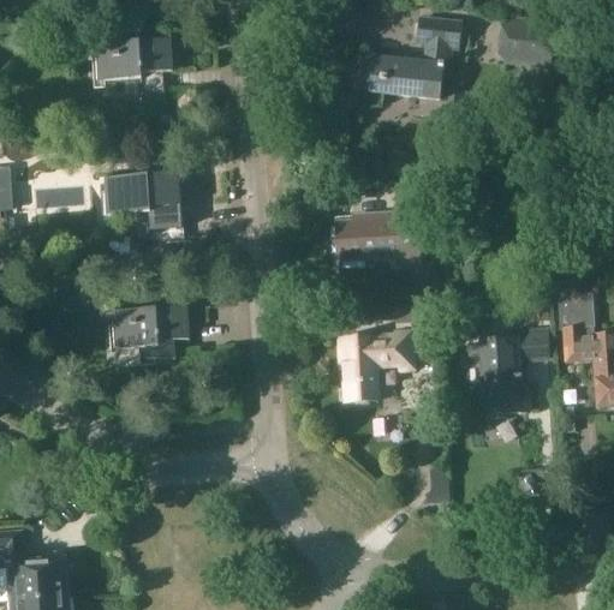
[(362,71),(350,73),(356,107),(382,102),(383,90),(439,96),(446,45),(458,46),(462,21),(419,16),(417,40),(427,41),(424,60),(385,57),(364,54),(362,71)]
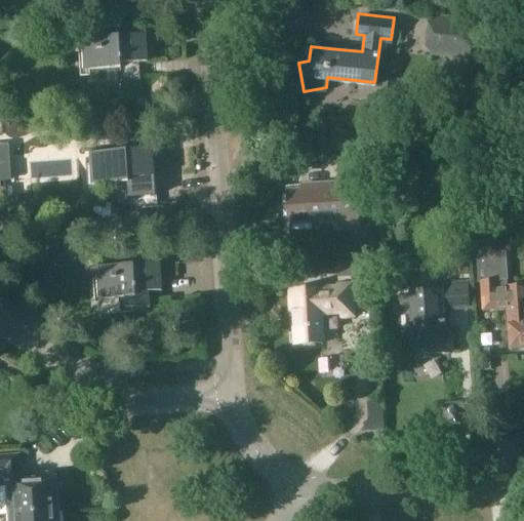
[(431,18),(427,43),(433,55),(479,59),(483,18),(437,14),(431,18)]
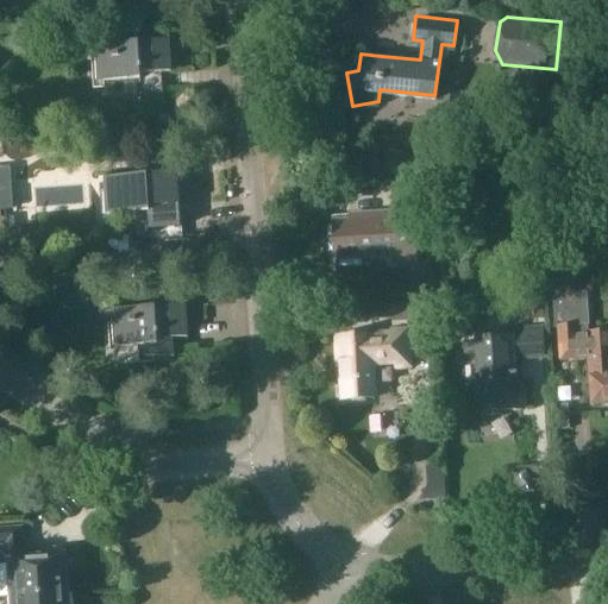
[(164,36),(88,41),(91,79),(138,75),(138,87),(161,86),(158,68),(167,68),(164,36)]
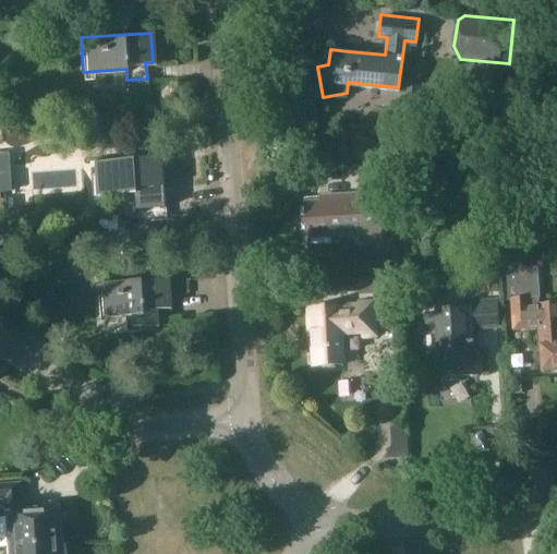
[(159,155),(94,159),(96,194),(133,192),(134,216),(162,214),(159,155)]
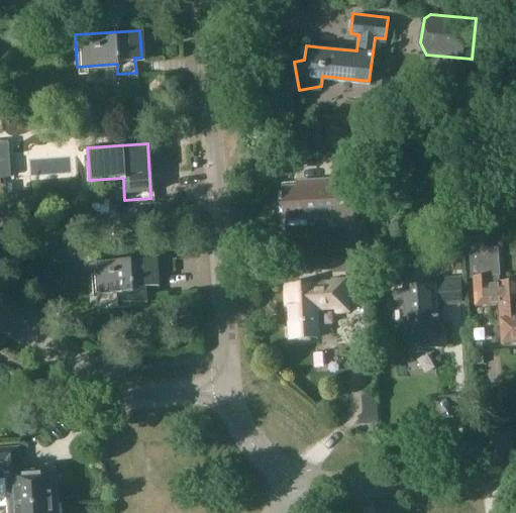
[(372,148),(330,150),(331,166),(373,163),(372,148)]
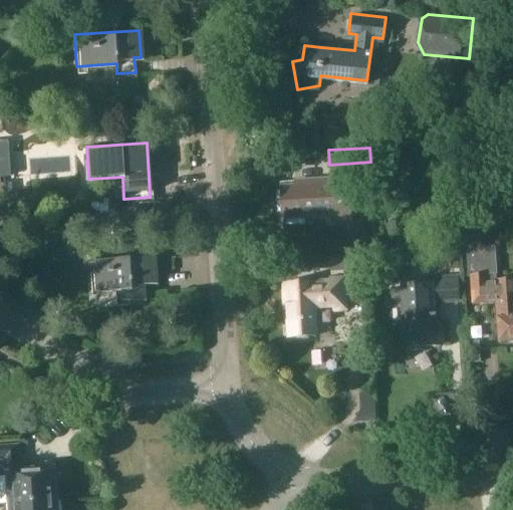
[(299,183),(279,184),(281,212),(279,212),(280,218),(296,217),(296,215),(333,213),(334,218),(350,217),(347,174),(331,175),(298,178),(299,183)]
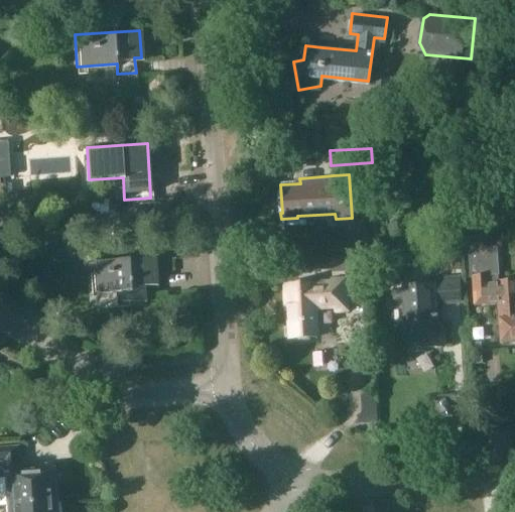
[(482,232),(464,233),(467,274),(473,274),(474,300),(489,299),(489,294),(498,294),(498,303),(500,340),(514,338),(514,276),(497,278),(496,272),(498,272),(497,244),(483,245),(482,232)]
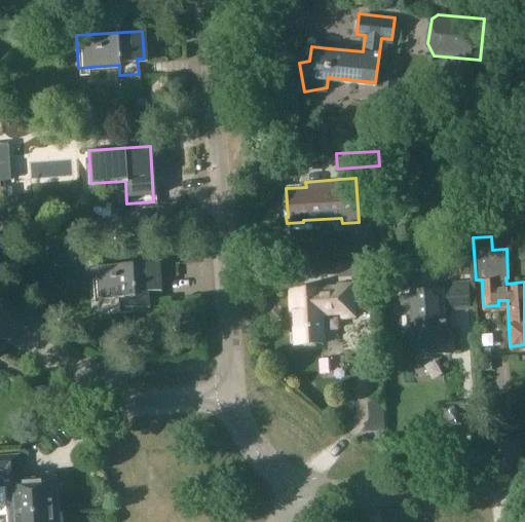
[(467,247),(453,248),(454,271),(469,271),(467,247)]
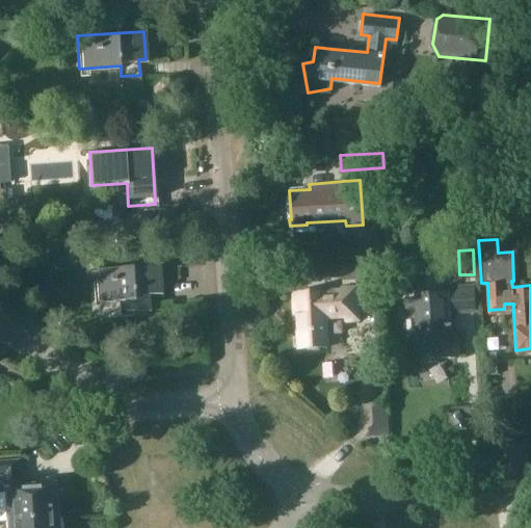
[(374,255),(341,257),(342,279),(375,276),(374,255)]
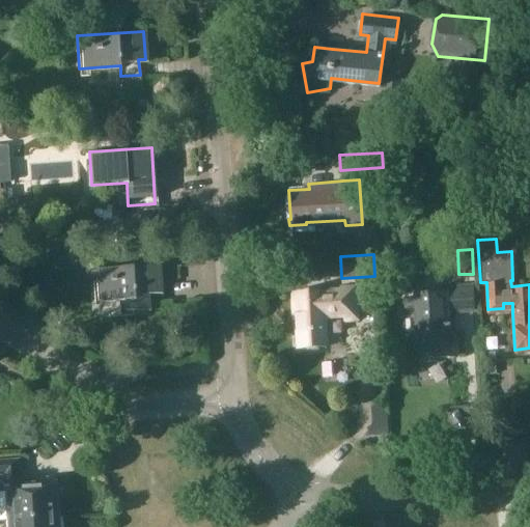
[(160,264),(92,268),(94,301),(124,299),(126,309),(149,308),(148,293),(162,292),(160,264)]
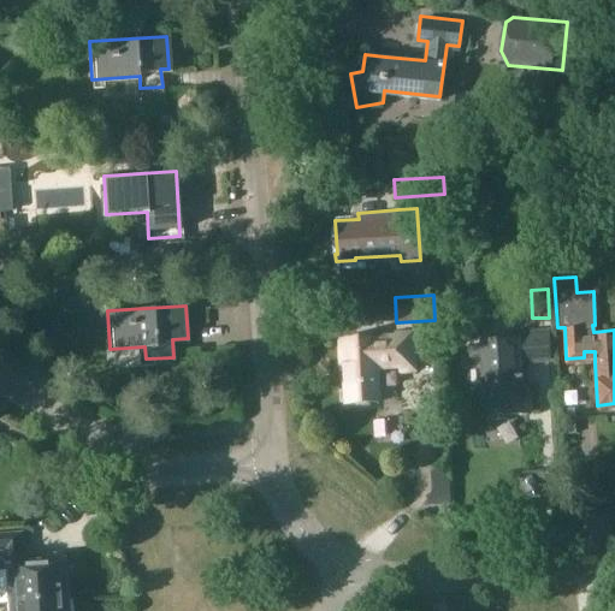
[(482,338),(471,339),(471,353),(482,353),(483,362),(485,398),(485,413),(489,413),(491,416),(504,415),(506,411),(527,410),(525,374),(521,374),(521,373),(518,373),(518,362),(516,359),(548,356),(547,327),(514,330),(514,337),(482,338)]
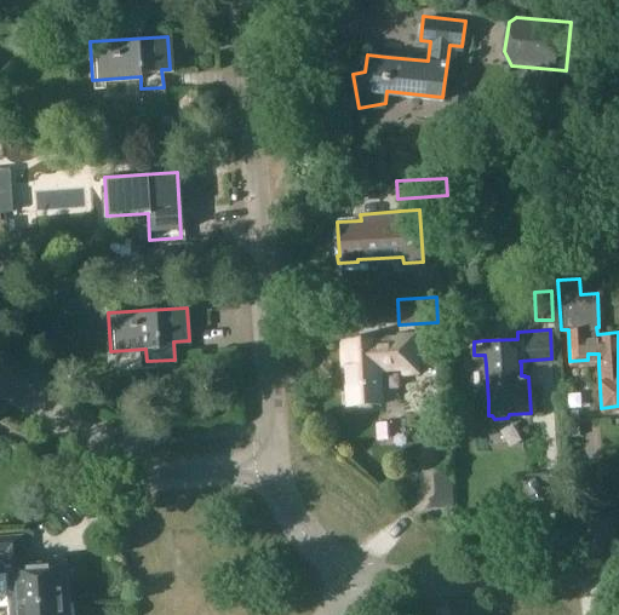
[(396,334),(342,338),(343,365),(343,367),(347,371),(348,403),(379,402),(377,367),(401,367),(401,372),(418,371),(418,365),(416,331),(396,332),(396,334)]
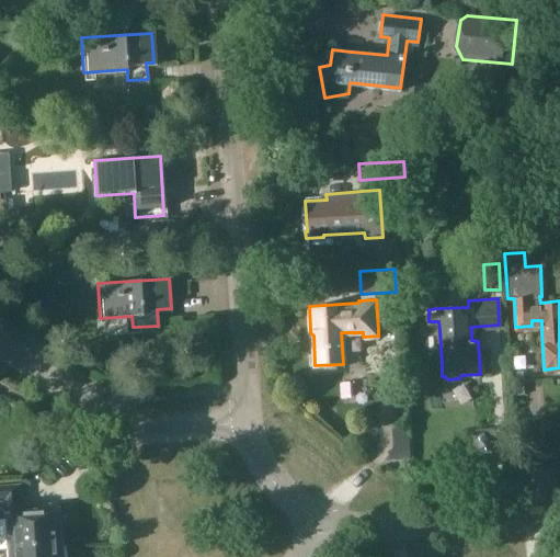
[(20,481),(0,482),(0,498),(3,498),(7,547),(61,543),(60,527),(57,524),(56,509),(56,508),(56,507),(55,506),(55,504),(54,504),(54,503),(53,503),(53,502),(52,502),(50,502),(49,502),(48,502),(47,502),(46,502),(45,503),(44,503),(44,504),(43,504),(43,506),(42,507),(42,508),(42,509),(42,510),(26,510),(25,501),(21,502),(20,481)]
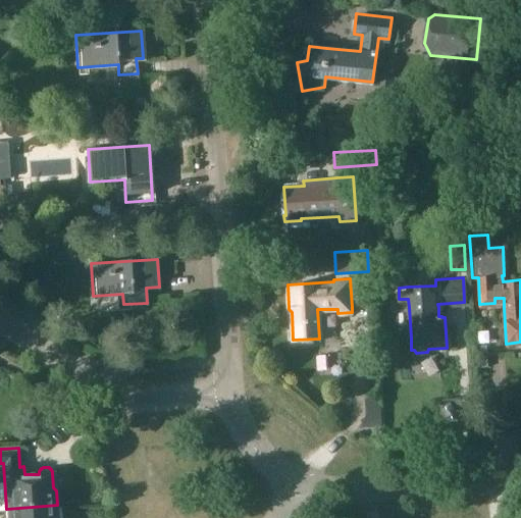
[(6,517),(57,517),(57,505),(6,509),(6,517)]
